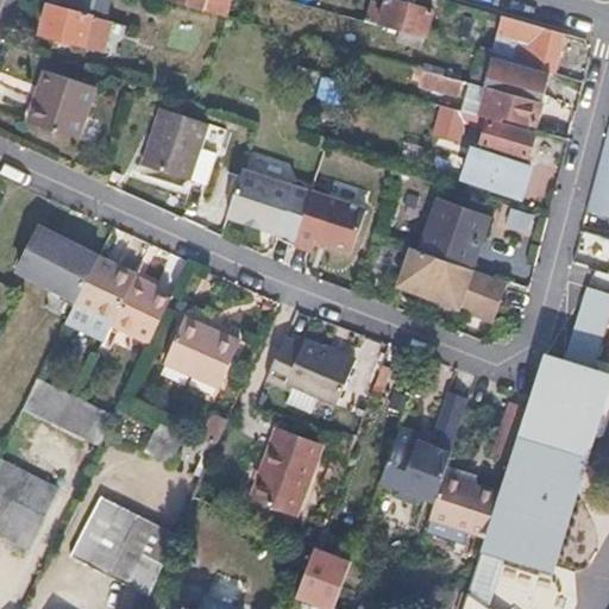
[(108,1),(105,0),(50,0),(42,33),(101,51),(112,16),(105,13),(108,1)]
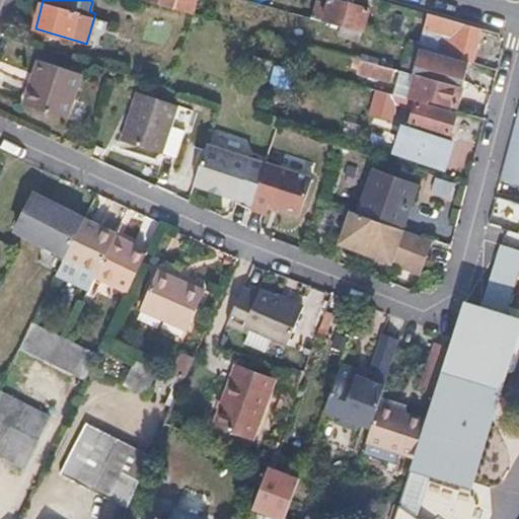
[(142,0),(142,2),(170,10),(173,0),(142,0)]
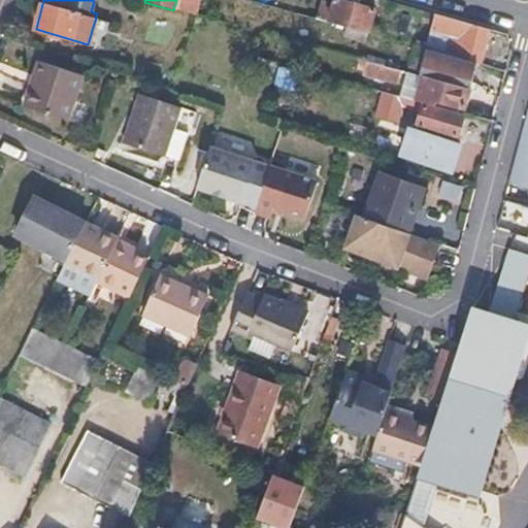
[(176,0),(173,10),(195,17),(199,0),(176,0)]
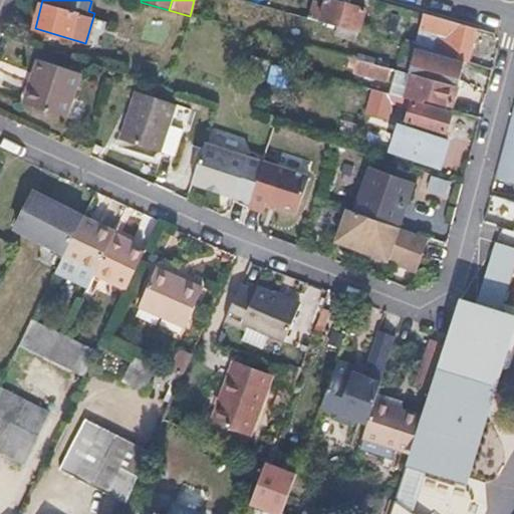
[(310,1),(304,19),(335,29),(333,34),(355,40),(364,9),(332,0),(324,0),(324,5),(310,1)]
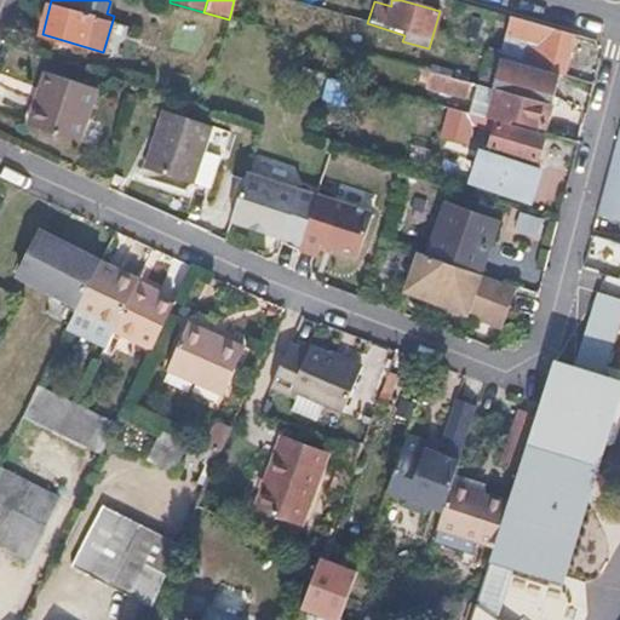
[(510,16),(504,35),(528,42),(523,63),(551,73),(558,75),(563,76),(575,34),(555,28),(510,16)]
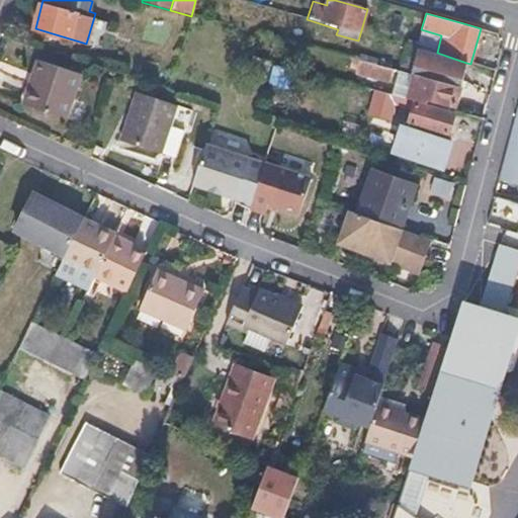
[(417,48),(437,53),(441,35),(421,29),(418,41),(417,48)]
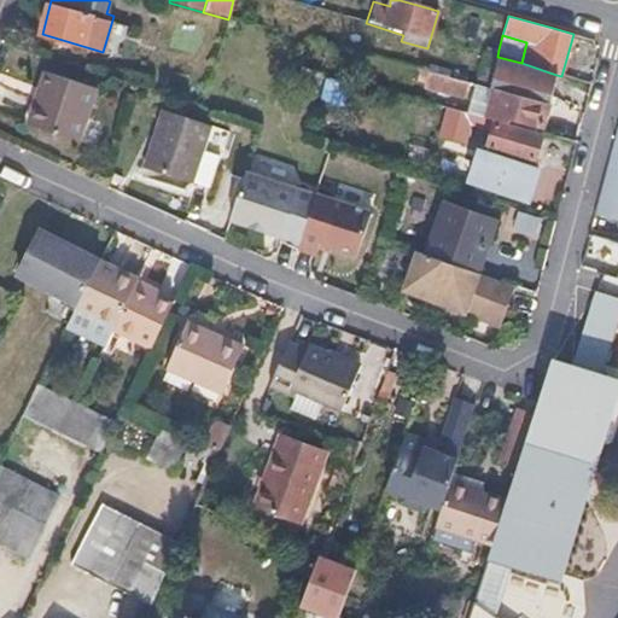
[(490,82),(497,57),(499,50),(487,46),(476,86),(488,89),(490,82)]
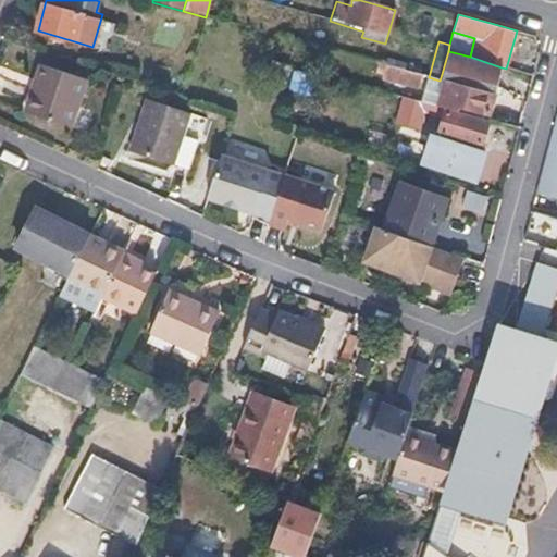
[(440,108),(457,112),(458,106),(489,114),(494,94),(489,93),(495,65),(470,57),(448,51),(442,74),(443,78),(447,79),(440,108)]
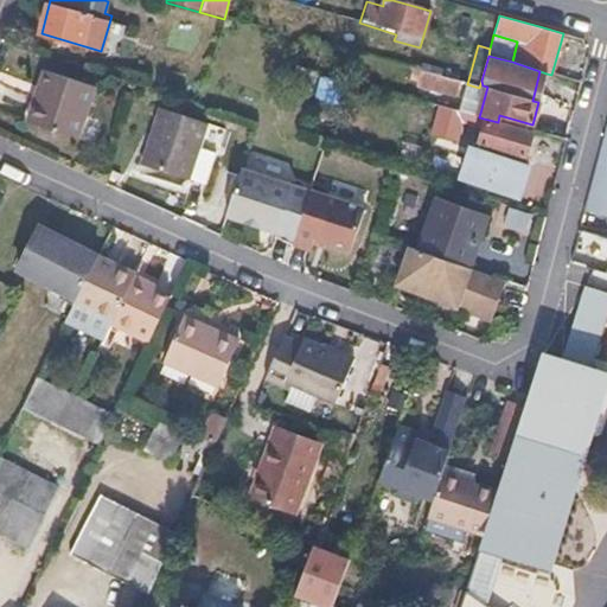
[(43,71),(25,121),(75,139),(93,89),(43,71)]
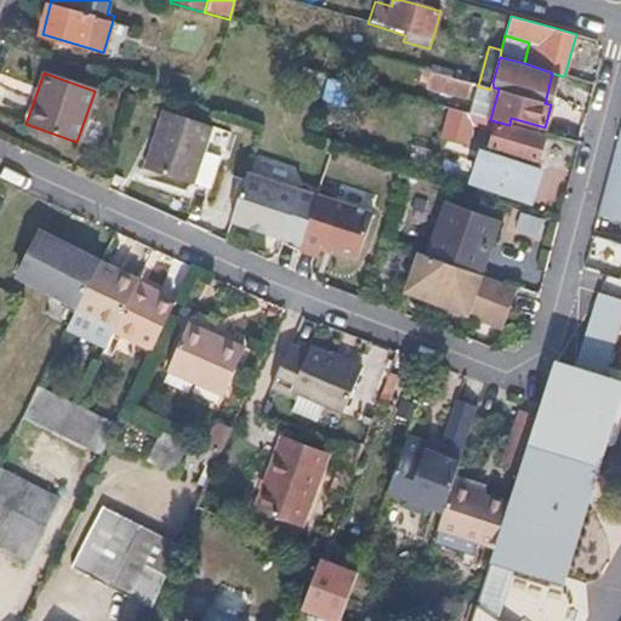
[(559,75),(552,73),(545,103),(551,104),(559,75)]
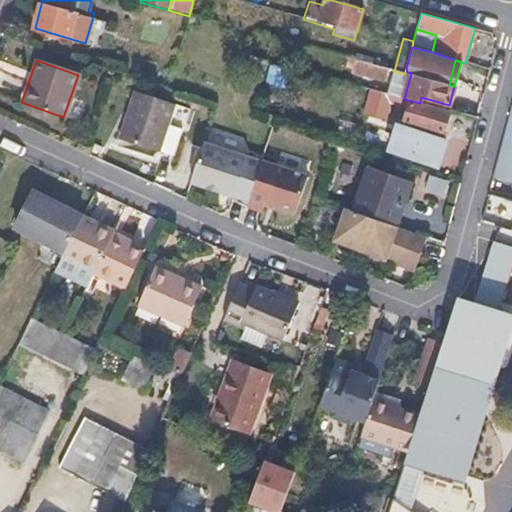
[(388,69),(355,61),(352,72),(385,81),(388,69)]
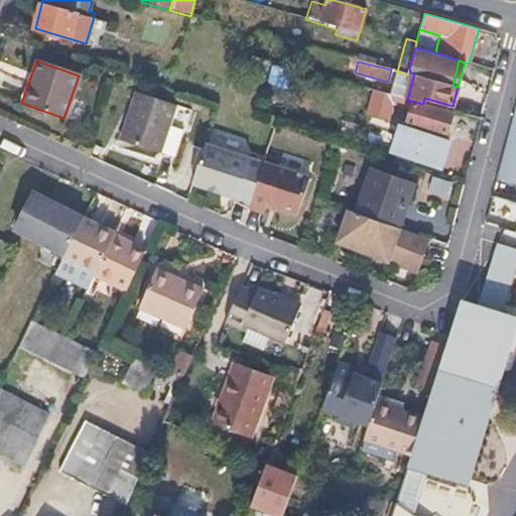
[(450,111),(423,104),(407,100),(371,90),(365,116),(385,121),(389,106),(407,110),(403,123),(399,121),(398,127),(396,126),(389,149),(438,163),(444,141),(438,139),(440,133),(444,134),(450,111)]
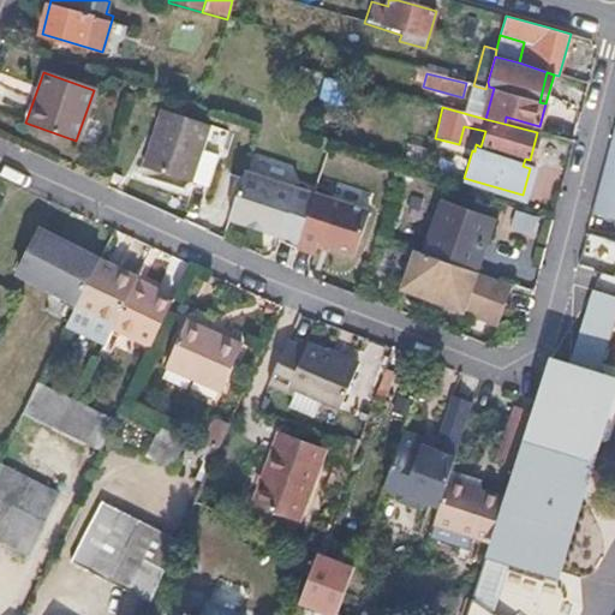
[(614,109),(587,215),(614,220),(614,109)]
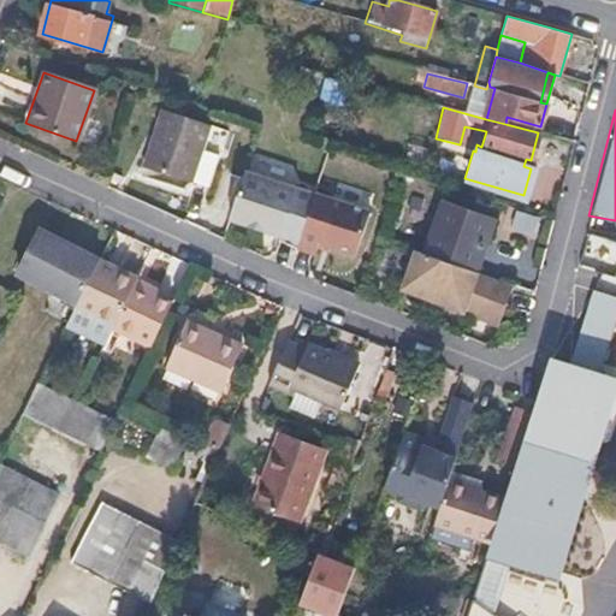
[(159,112),(142,170),(189,184),(189,183),(199,152),(206,126),(159,112)]
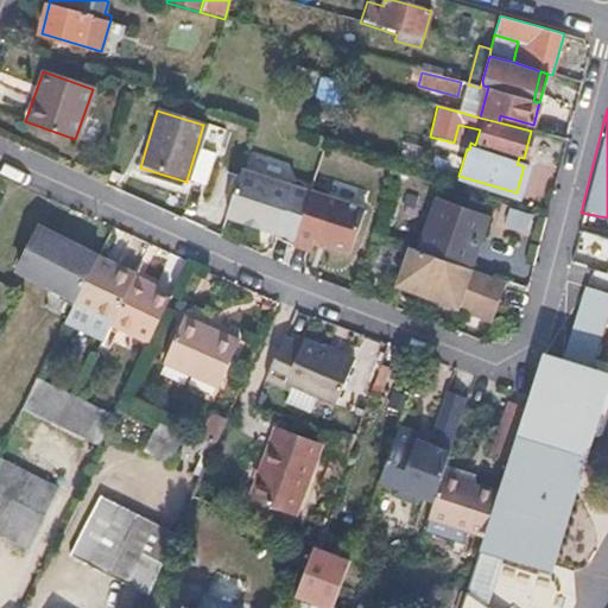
[(214,154),(196,150),(187,181),(204,187),(214,154)]
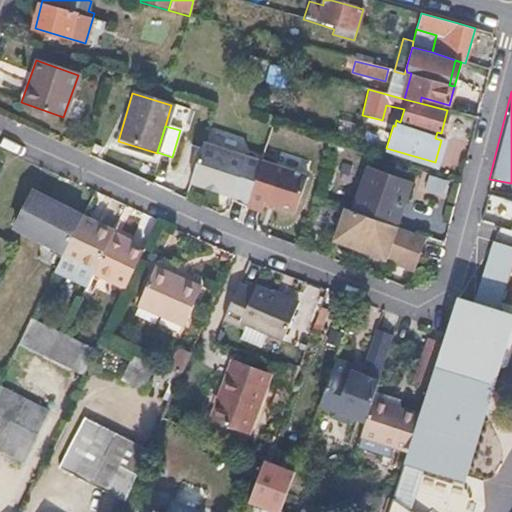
[(247,202),(262,159),(203,141),(189,183),(247,202)]
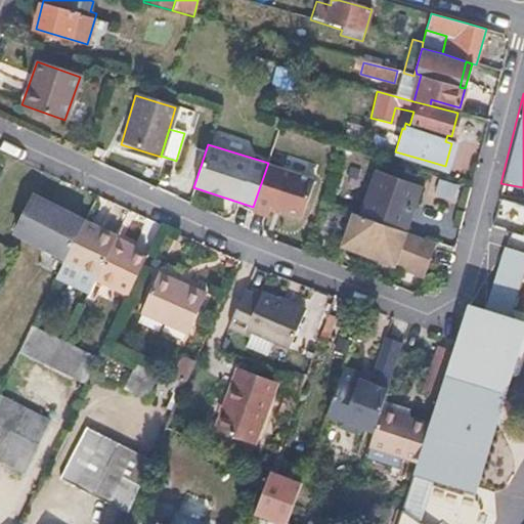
[(314,179),(268,163),(253,207),(266,212),(268,206),(301,217),(314,179)]
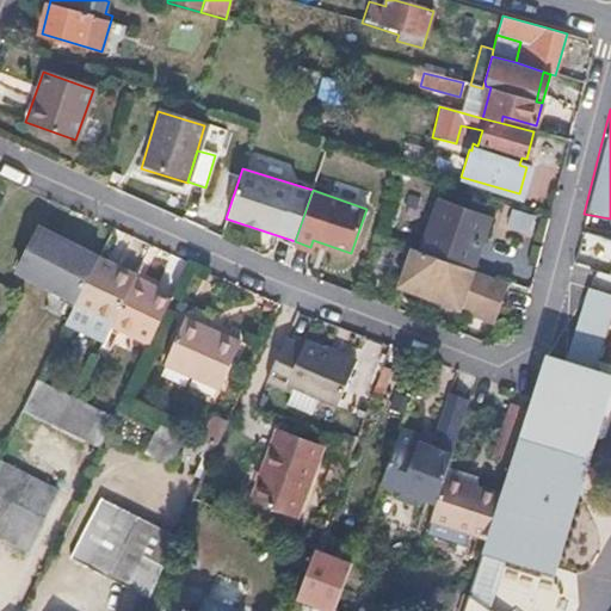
[(437,203),(420,253),(470,271),(488,220),(437,203)]
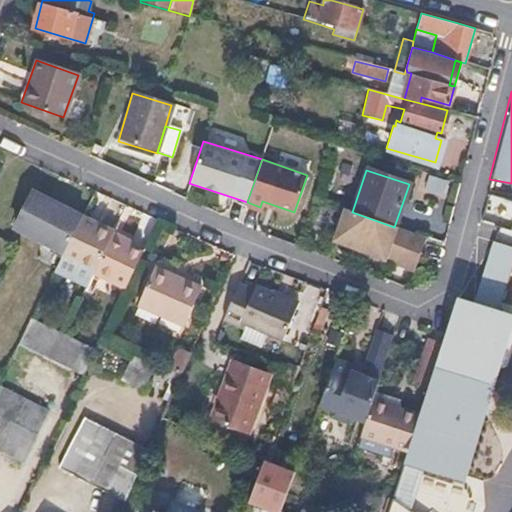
[(14,228),(64,254),(82,219),(33,193),(14,228)]
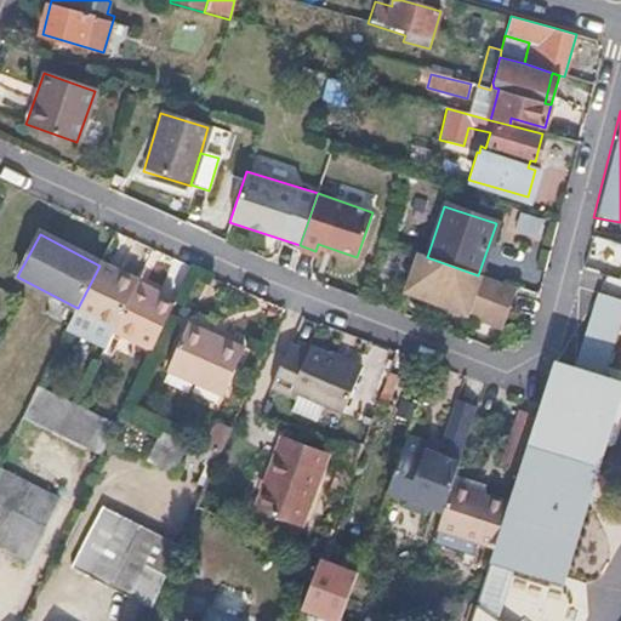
[(591,263),(620,269),(620,243),(597,238),(591,263)]
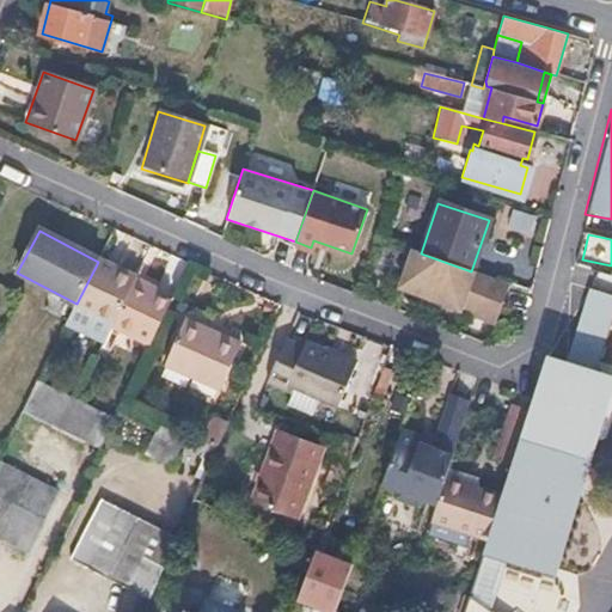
[(310,252),(311,248),(295,242),(294,248),(310,252)]
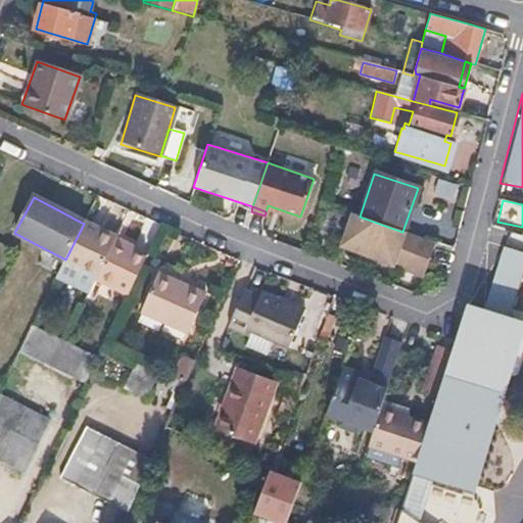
[(402,232),(360,217),(348,214),(338,247),(422,276),(433,243),(402,232)]
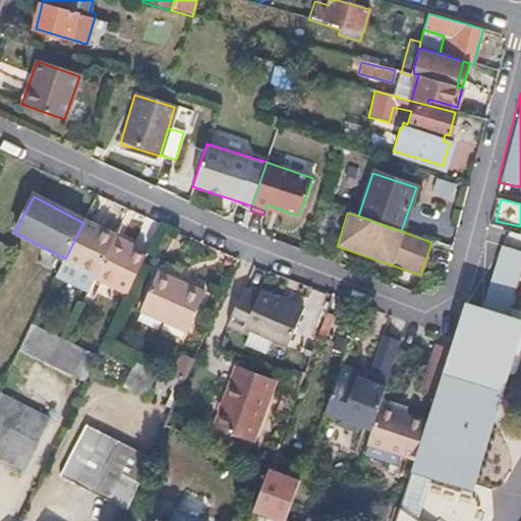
[(85,219),(83,222),(100,230),(102,227),(85,219)]
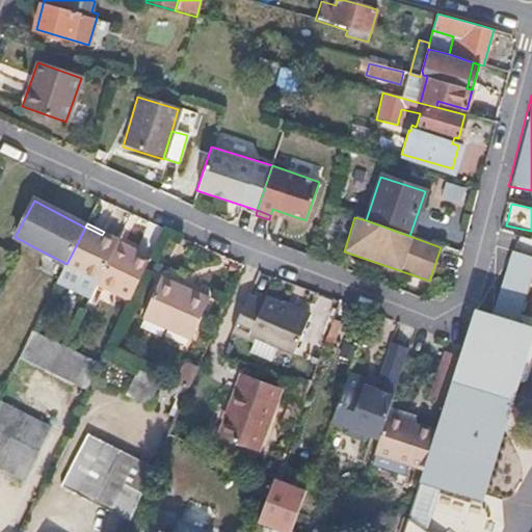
[(102,235),(85,227),(85,228),(67,264),(65,265),(59,278),(92,295),(98,285),(117,243),(102,235)]
